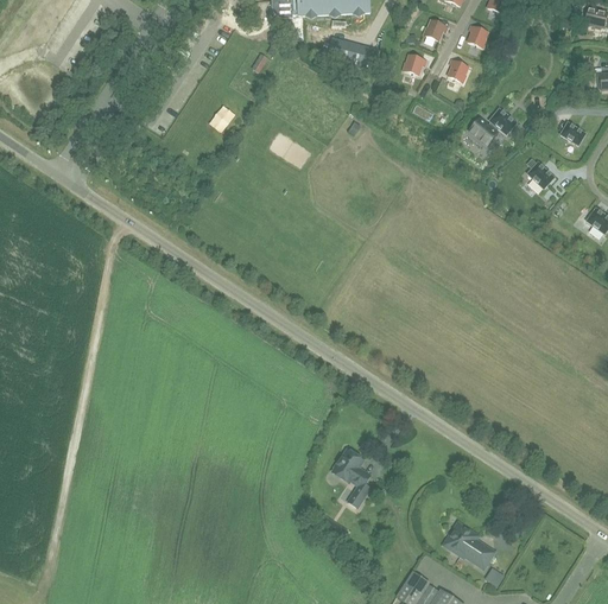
[(369,11),(368,0),(280,0),(283,1),(285,0),(291,0),(292,14),(299,14),(305,14),(311,18),(316,14),(329,13),(335,17),(340,13),(353,12),(359,16),(363,12),(369,11)]
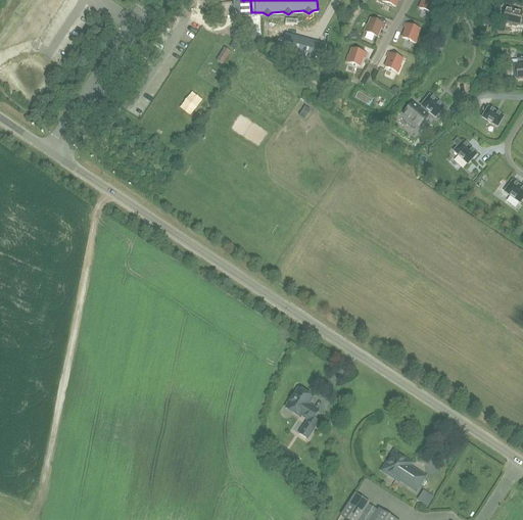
[(432,11),(435,4),(434,4),(436,0),(421,0),(419,6),(432,11)]
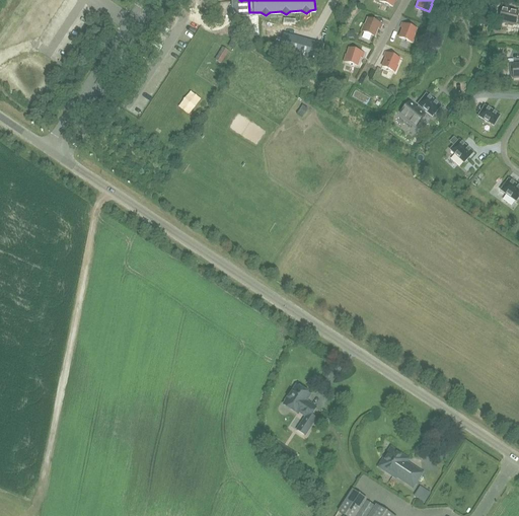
[(515,22),(518,9),(503,6),(500,19),(515,22)]
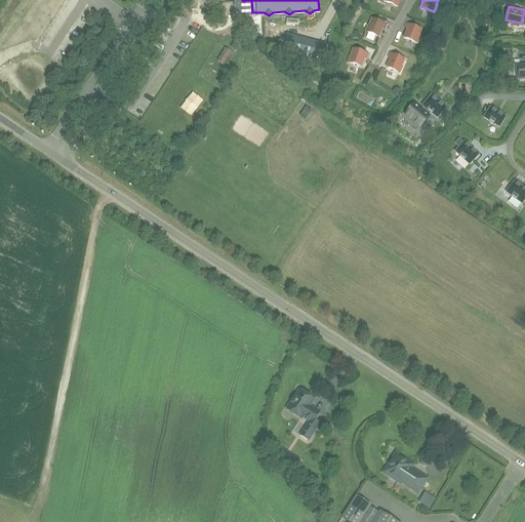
[(493,16),(487,14),(485,22),(491,24),(493,16)]
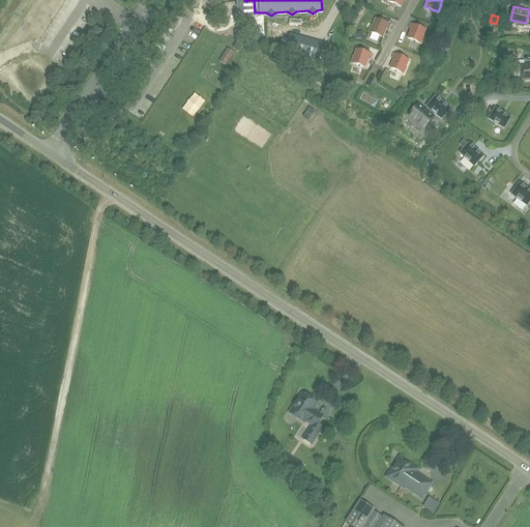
[(389,27),(390,23),(376,17),(373,23),(372,23),(370,30),(383,35),(386,26),(389,27)]
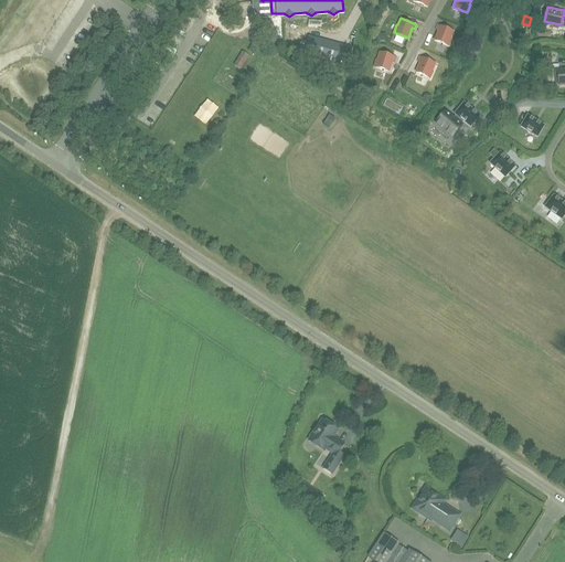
[(449,44),(451,36),(454,29),(438,23),(436,27),(438,28),(435,38),(449,44)]
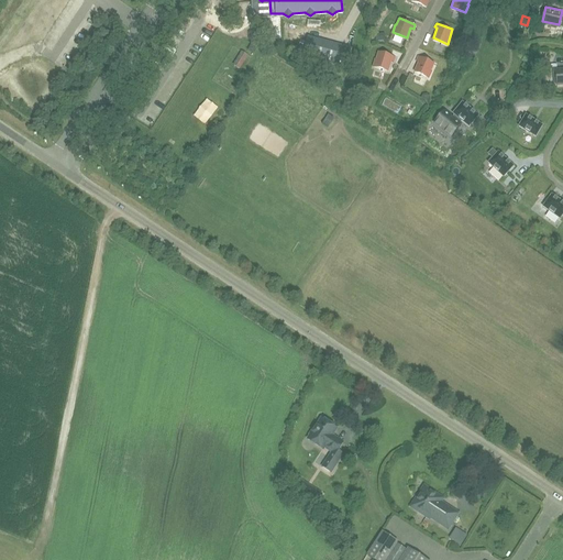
[(350,46),(308,34),(304,47),(302,52),(318,56),(345,63),(350,46)]
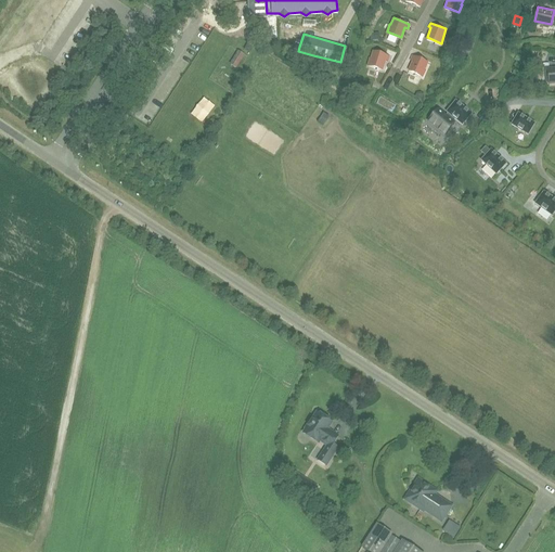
[(245,52),(237,48),(230,62),(236,65),(245,52)]
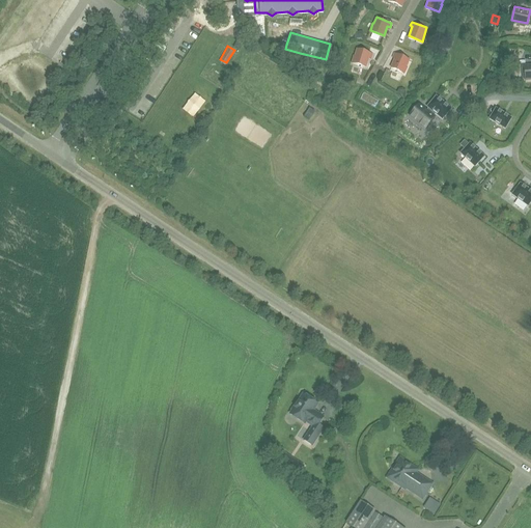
[(371,56),(372,52),(357,48),(355,54),(354,54),(352,61),(366,65),(369,55),(371,56)]
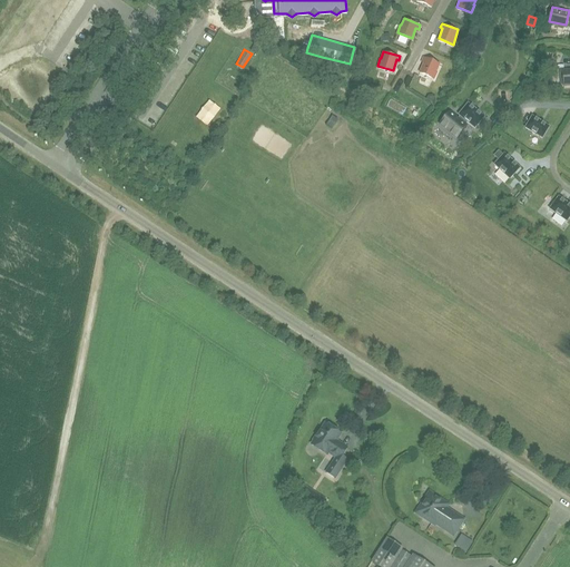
[(434,77),(438,69),(436,69),(440,62),(423,55),(422,59),(424,60),(420,70),(434,77)]
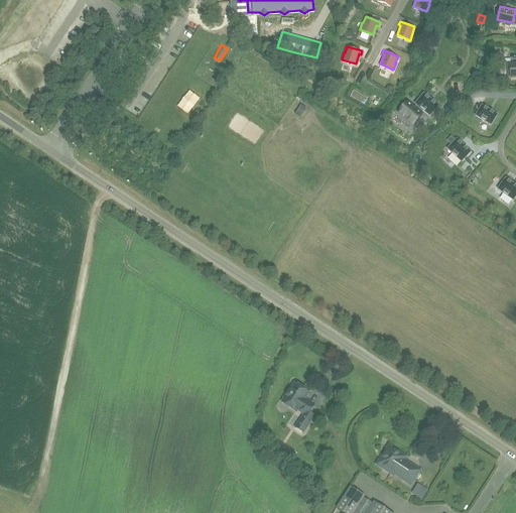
[(439,104),(423,91),(415,101),(416,103),(414,105),(407,100),(399,110),(413,122),(422,112),(420,111),(423,108),(430,114),(439,104)]
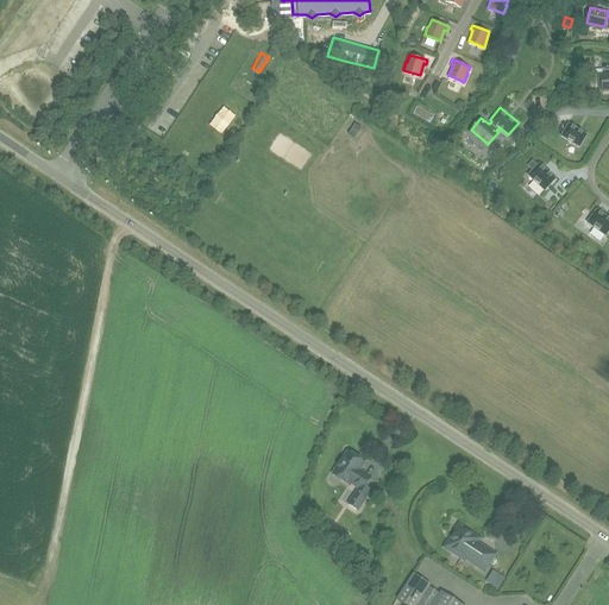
[(579,145),(586,133),(575,126),(569,123),(562,134),(566,137),(579,145)]
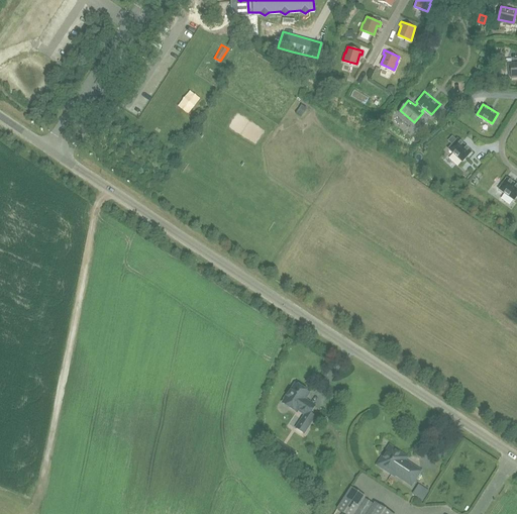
[(448,147),(462,161),(472,150),(457,137),(448,147)]
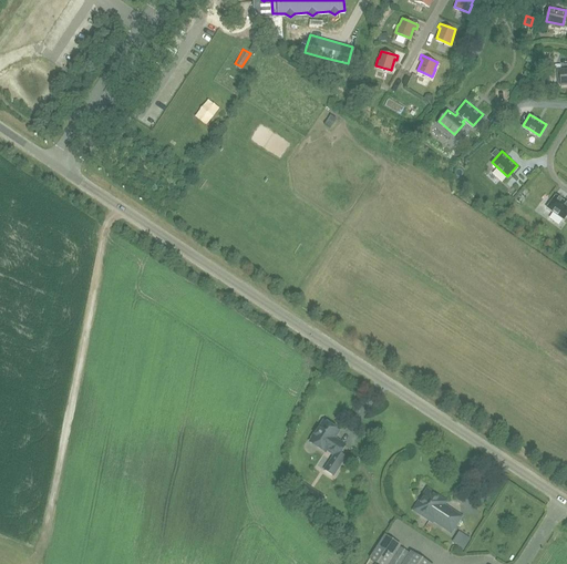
[(566,213),(566,202),(556,194),(547,205),(564,217),(566,213)]
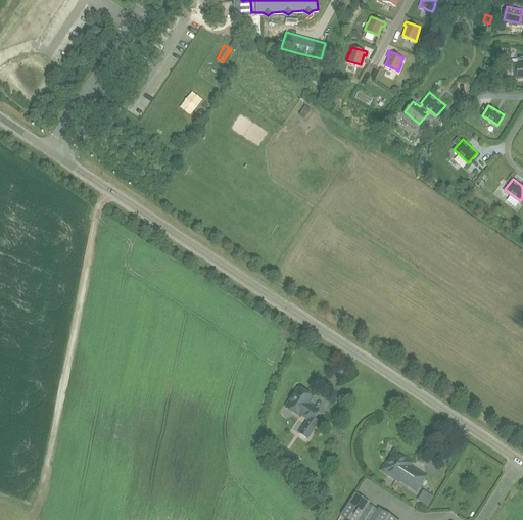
[(290,396),(288,400),(288,403),(286,407),(299,416),(301,413),(307,417),(308,418),(299,431),(306,436),(318,418),(314,416),(318,409),(307,403),(312,395),(298,386),(292,396),(290,396)]
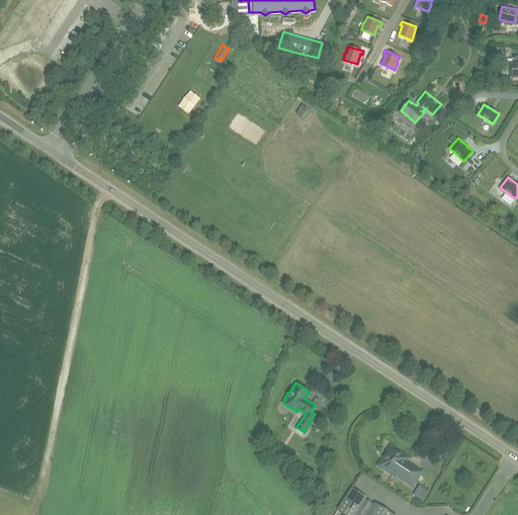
[(412,484),(421,470),(409,462),(405,459),(407,456),(404,454),(397,450),(391,445),(386,452),(380,460),(381,466),(393,474),(395,470),(401,475),(400,476),(412,484)]
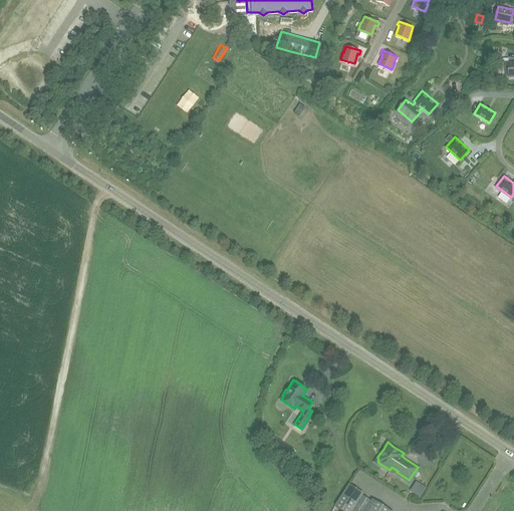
[(282,452),(289,456),(293,449),(287,445),(282,452)]
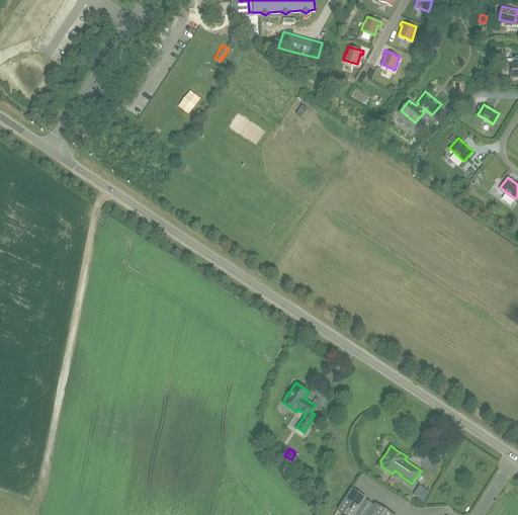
[(363,514),(372,502),(365,497),(365,496),(351,487),(338,508),(349,514),(363,514)]
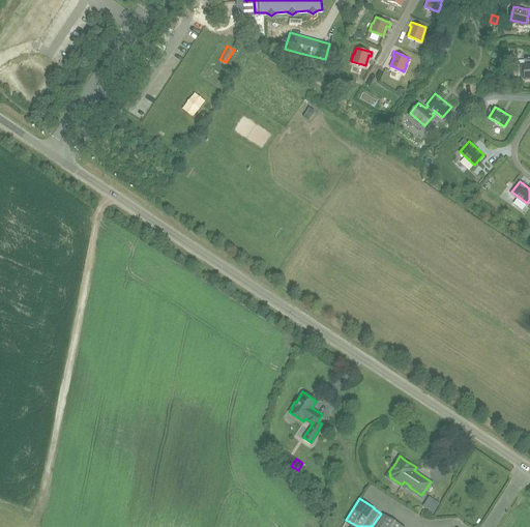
[(403,526),(384,515),(375,526),(403,526)]
